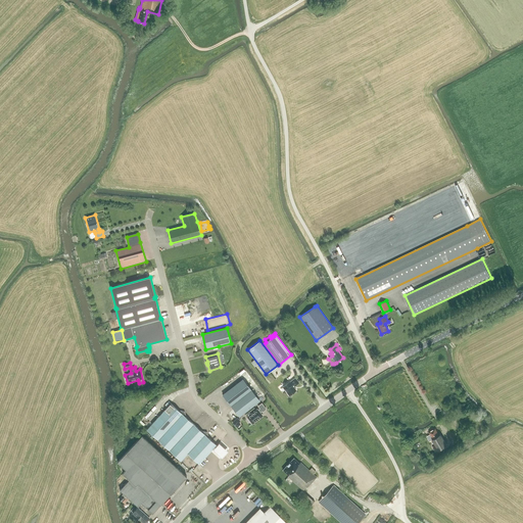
[(299,383),(295,378),(290,382),(289,382),(283,387),(289,395),(296,390),(294,387),(299,383)]
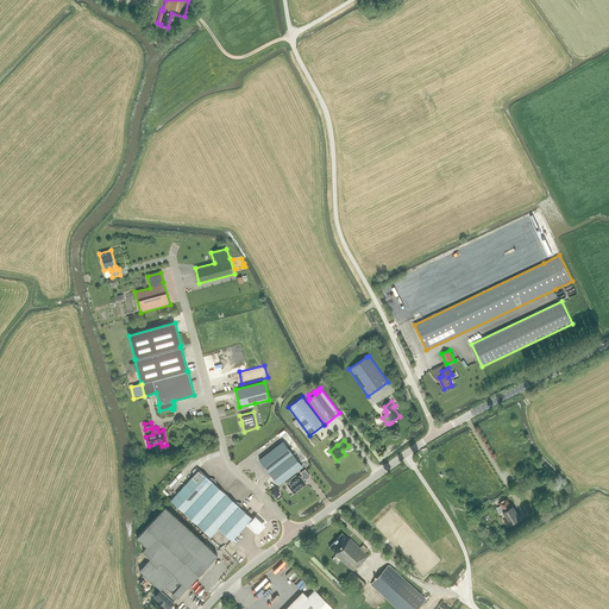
[(283,441),(259,460),(269,472),(278,484),(302,466),(293,454),(283,441)]
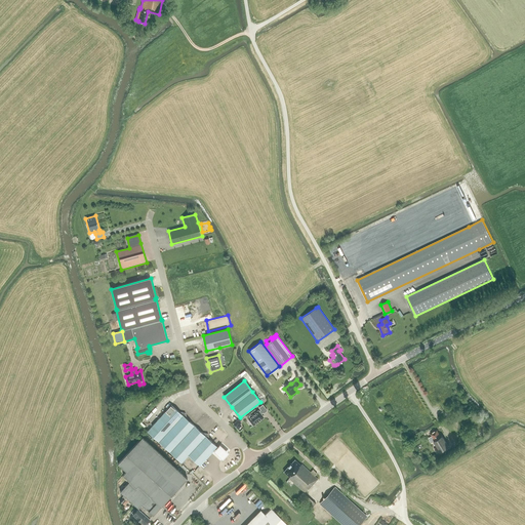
[(159,442),(185,413),(179,412),(171,405),(148,432),(159,442)]
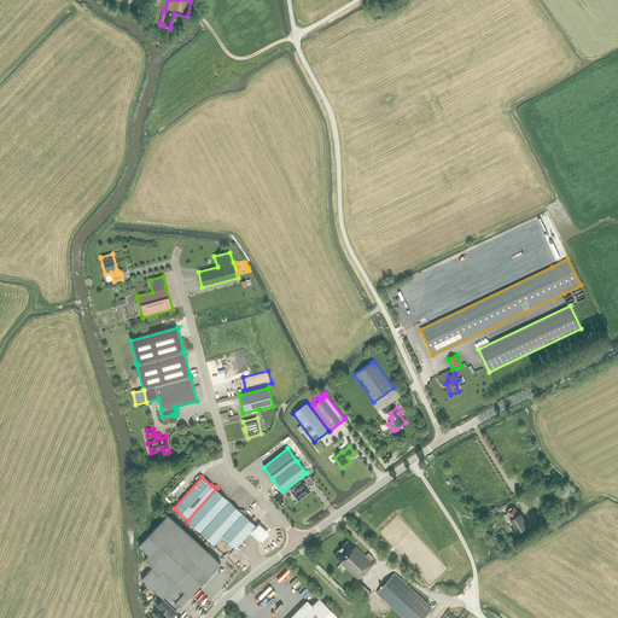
[(292,493),(298,500),(310,491),(307,488),(309,485),(310,487),(315,483),(309,477),(305,481),(308,483),(305,484),(304,484),(292,493)]
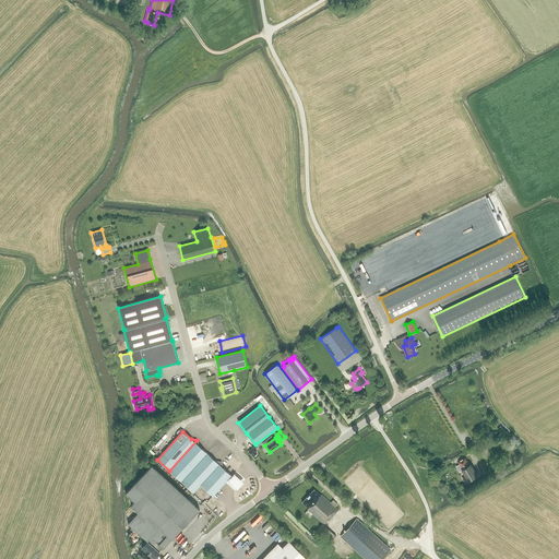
[(198,440),(197,440),(169,471),(181,482),(207,453),(199,447),(198,440)]
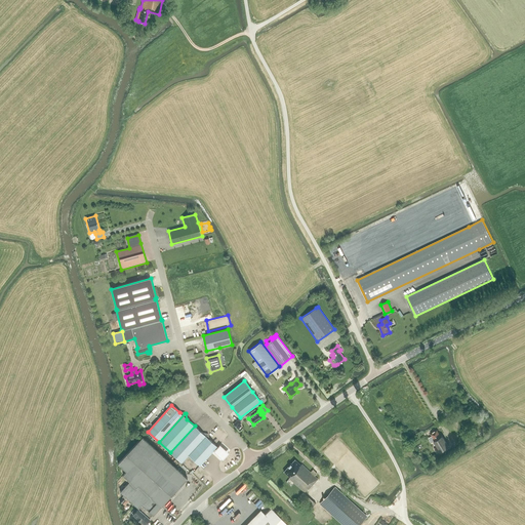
[(189,455),(208,434),(202,433),(195,426),(170,452),(182,462),(189,455)]
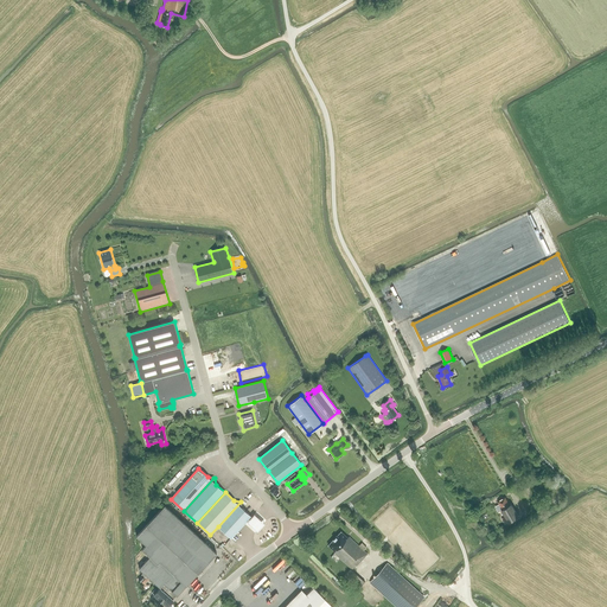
[(506,524),(519,516),(511,504),(510,504),(505,497),(499,502),(502,505),(500,506),(506,516),(503,518),(506,524)]
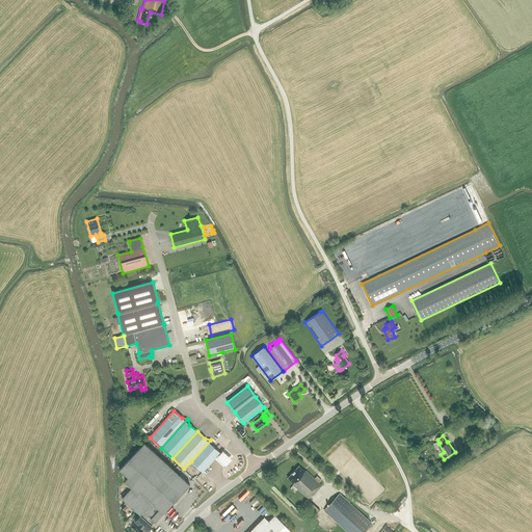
[(211,440),(191,461),(203,472),(220,453),(212,445),(211,440)]
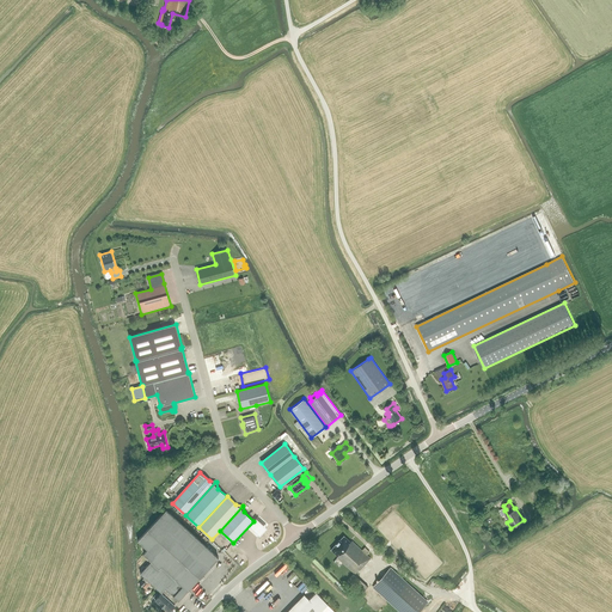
[(161,565),(188,591),(195,583),(195,582),(200,577),(219,557),(166,509),(138,540),(147,550),(144,554),(152,561),(159,568),(161,565)]
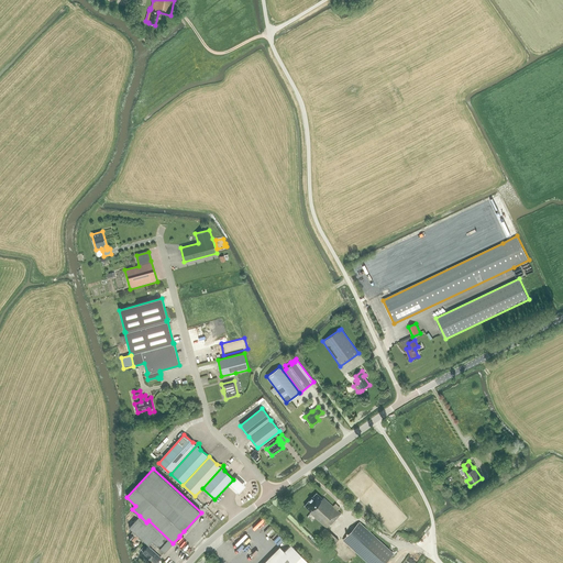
[(470,493),(467,487),(461,492),(457,488),(453,492),(455,495),(454,496),(459,501),(467,496),(466,495),(470,493)]
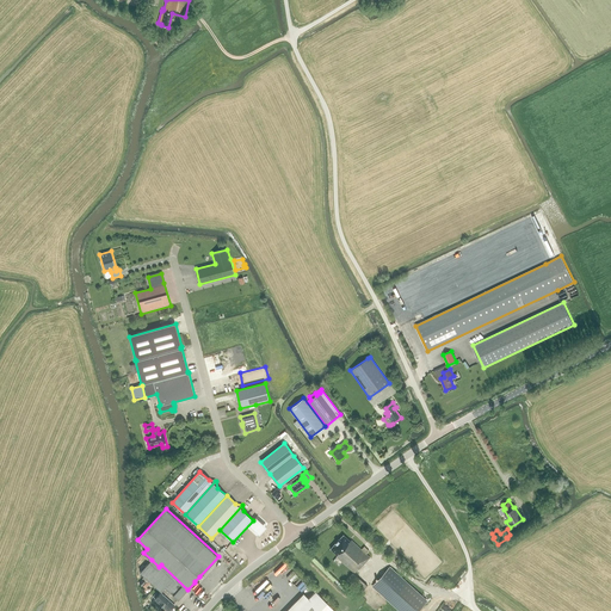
[(350,542),(344,535),(339,539),(334,544),(331,549),(338,555),(337,556),(355,573),(358,568),(359,569),(370,557),(366,554),(369,551),(364,547),(362,549),(351,541),(350,542)]
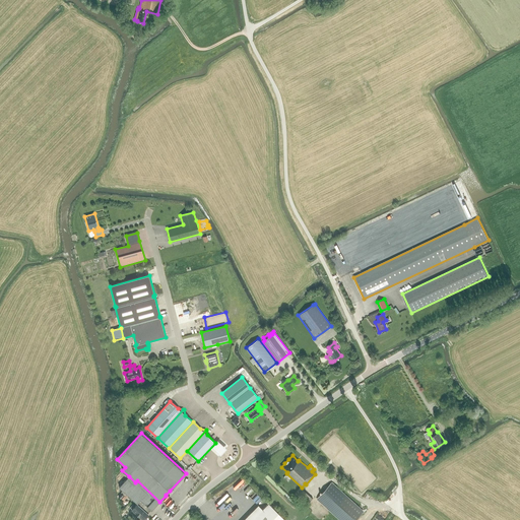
[(194,475),(189,480),(196,488),(201,481),(194,475)]
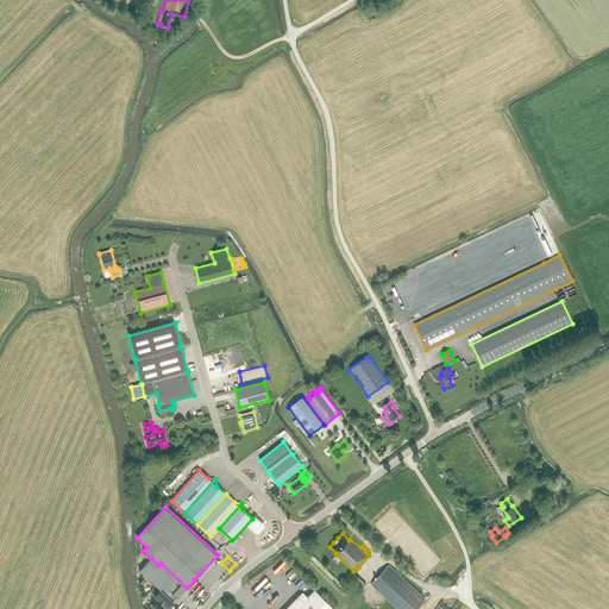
[(167,596),(174,602),(187,588),(161,563),(158,565),(151,558),(149,560),(139,571),(144,575),(142,577),(146,581),(149,579),(152,583),(161,590),(165,595),(167,594),(168,595),(167,596)]
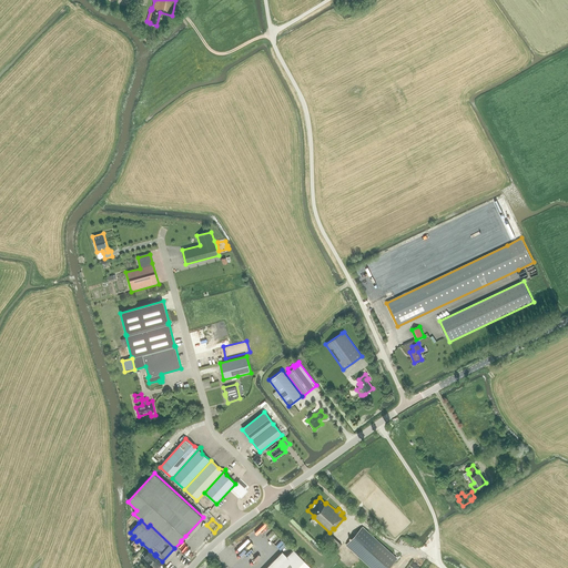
[(388,567),(396,559),(381,545),(362,527),(346,545),(372,567),(388,567)]
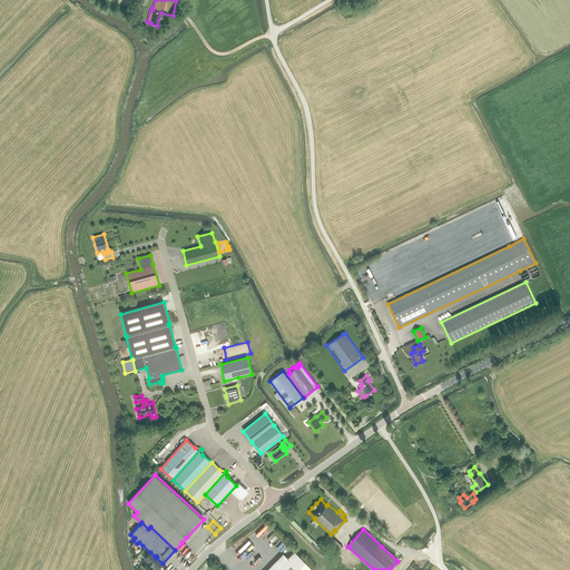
[(343,547),(330,534),(321,543),(326,548),(331,543),(338,551),(343,547)]
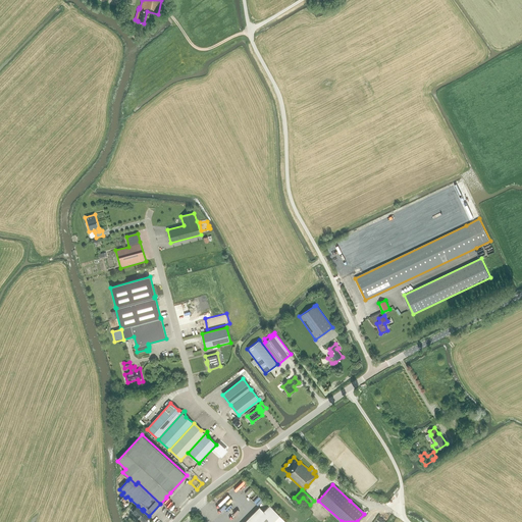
[(256,506),(262,502),(255,491),(249,496),(256,506)]
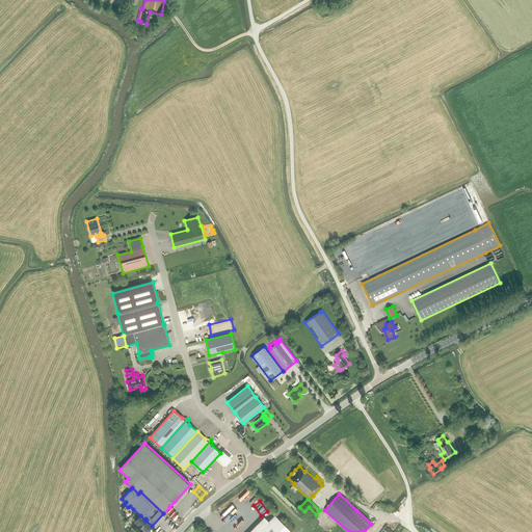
[(292,531),(274,514),(269,521),(264,516),(248,531),(292,531)]
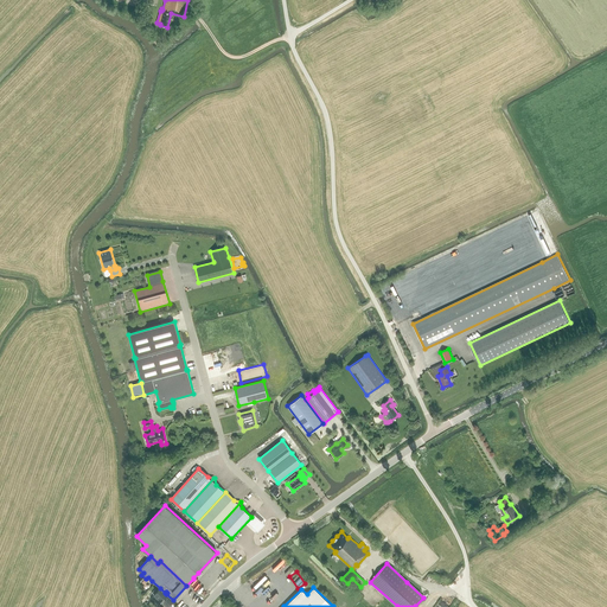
[(173,600),(166,594),(167,593),(166,592),(165,593),(160,588),(158,590),(155,588),(152,593),(154,594),(159,599),(158,599),(163,602),(166,606),(167,606),(173,600)]
